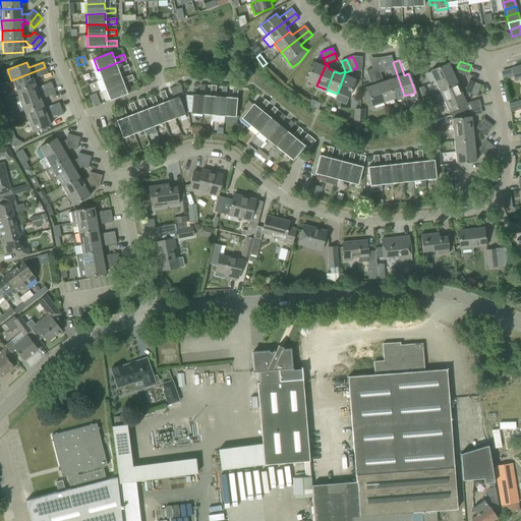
[(306,80),(316,85),(326,64),(325,63),(320,65),(313,62),(306,80)]
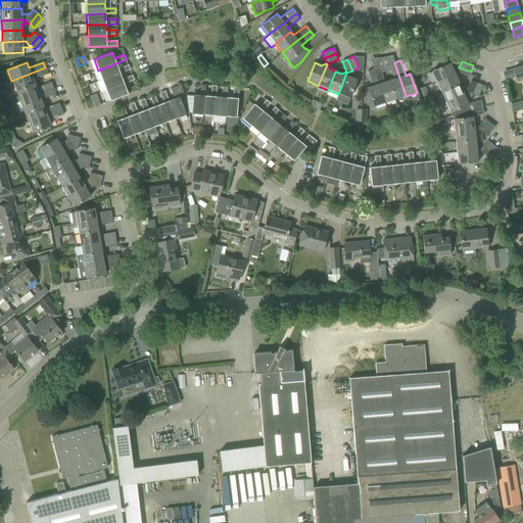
[(393,79),(388,81),(394,100),(406,96),(394,62),(388,64),(393,79)]
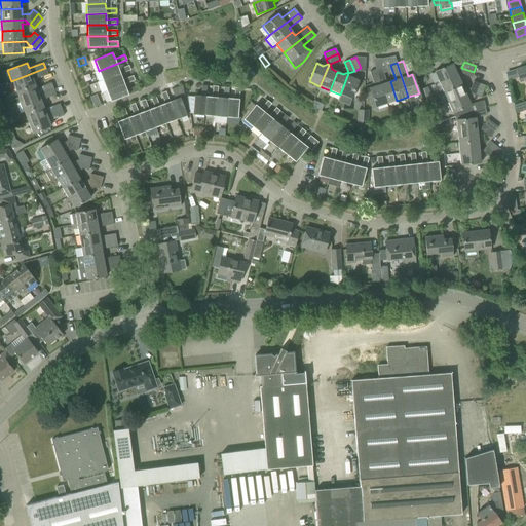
[(99,71),(103,81),(120,74),(130,70),(128,66),(118,69),(116,64),(99,71)]
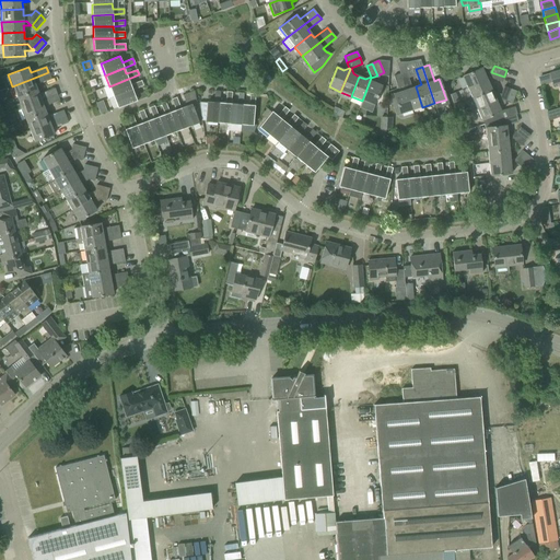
[(462,77),(467,88),(489,78),(490,77),(485,74),(482,68),(462,77)]
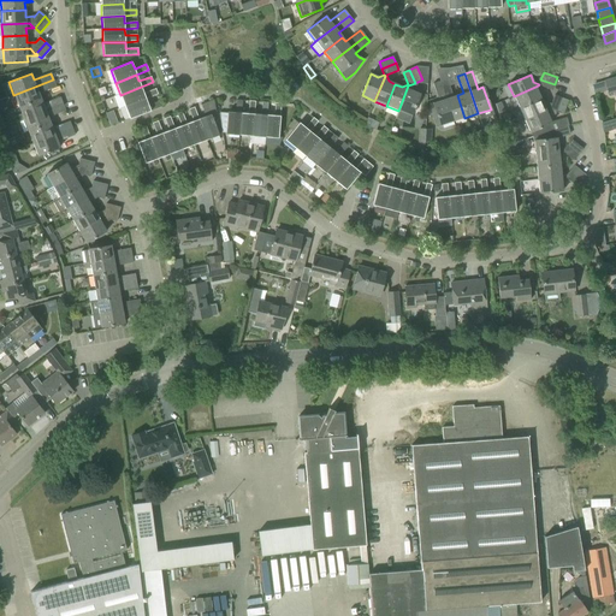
[(615,77),(605,81),(609,94),(615,92),(615,77)]
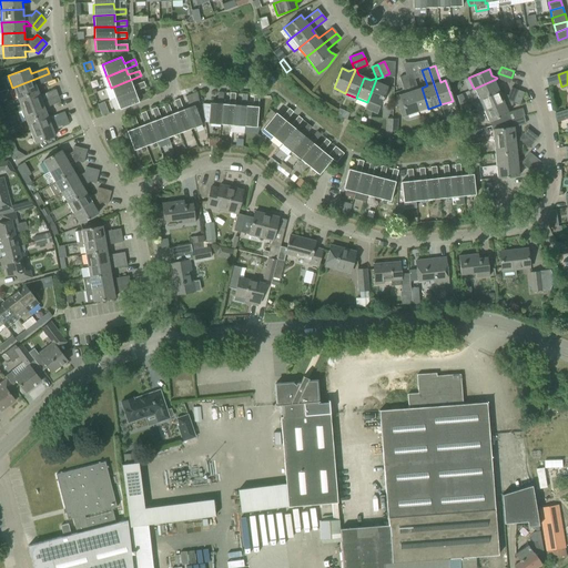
[(12,88),(17,99),(30,94),(38,91),(36,87),(51,80),(49,73),(12,88)]
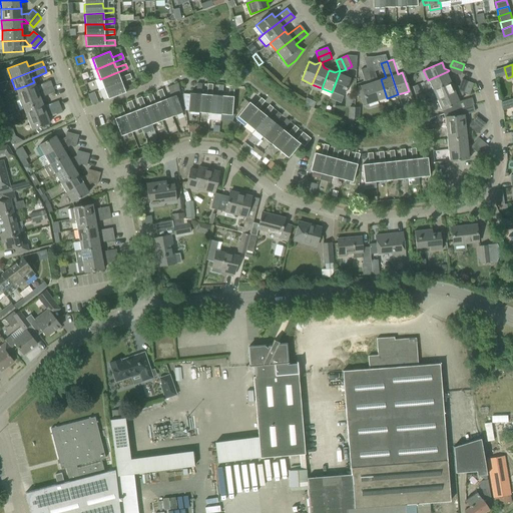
[(372,66),(366,68),(377,101),(387,98),(381,79),(377,80),(372,66)]
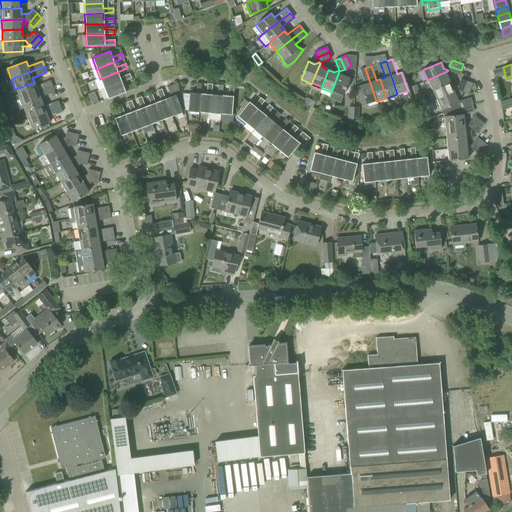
[(427,80),(431,90),(449,82),(447,76),(449,71),(459,75),(461,70),(449,66),(448,70),(447,71),(427,80)]
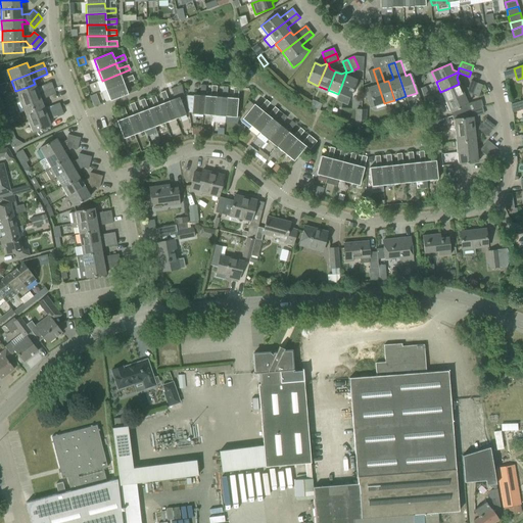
[(384,103),(373,69),(368,72),(372,83),(373,83),(374,86),(365,89),(364,99),(367,99),(370,108),(384,103)]
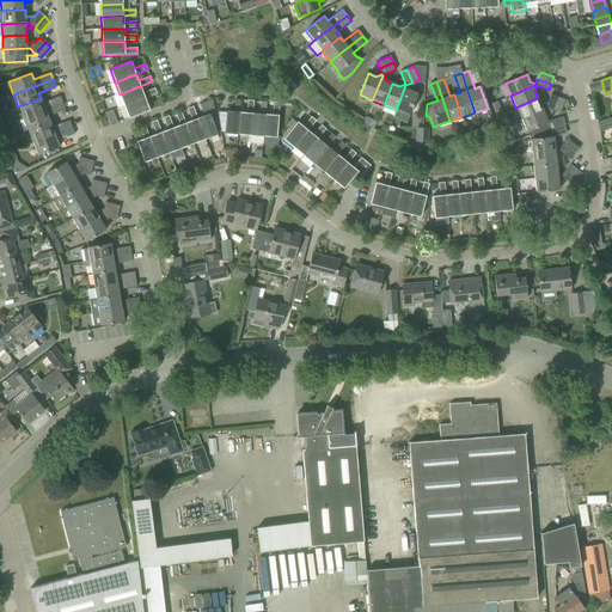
[(405,85),(396,110),(392,117),(405,122),(417,93),(410,90),(412,83),(405,85)]
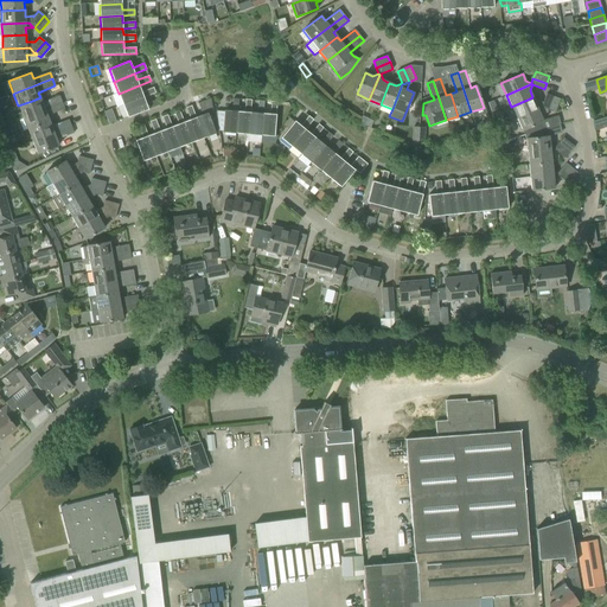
[(119,94),(123,106),(144,98),(144,97),(155,93),(153,88),(141,91),(139,85),(119,94)]
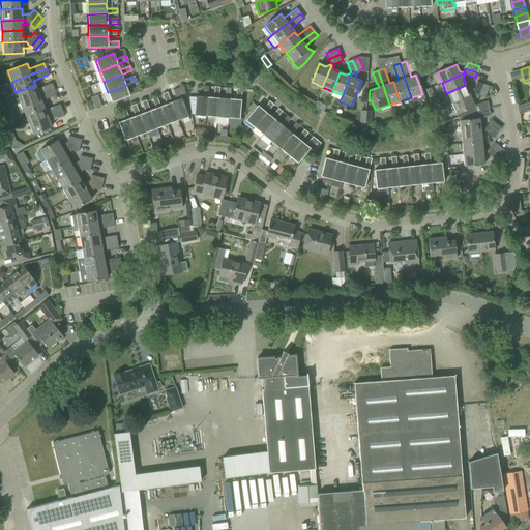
[(446,93),(451,104),(472,94),(477,96),(482,84),(477,82),(474,89),(470,88),(467,89),(465,85),(446,93)]
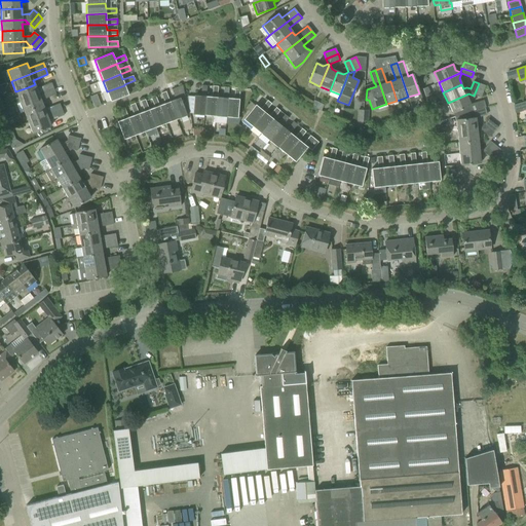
[(14,99),(16,103),(53,89),(51,83),(37,88),(35,84),(28,87),(15,91),(17,97),(14,99)]
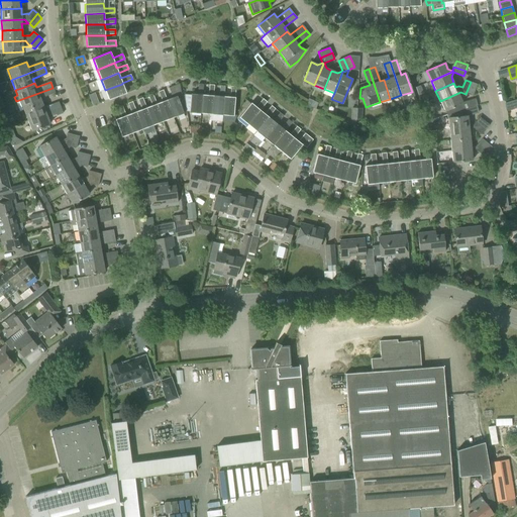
[(471,82),(466,94),(467,94),(473,96),(477,85),(471,82)]
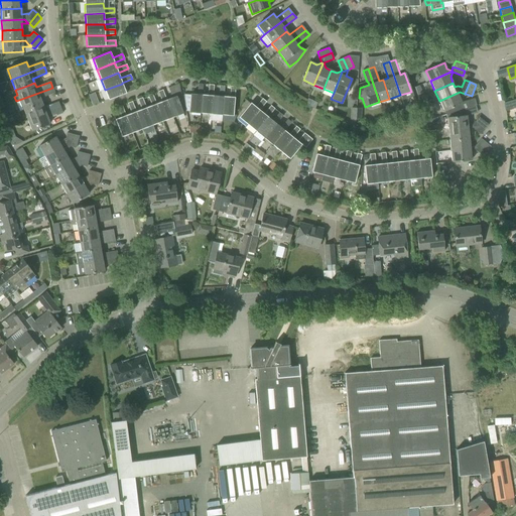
[(122,84),(105,90),(109,100),(136,89),(134,85),(124,89),(122,84)]
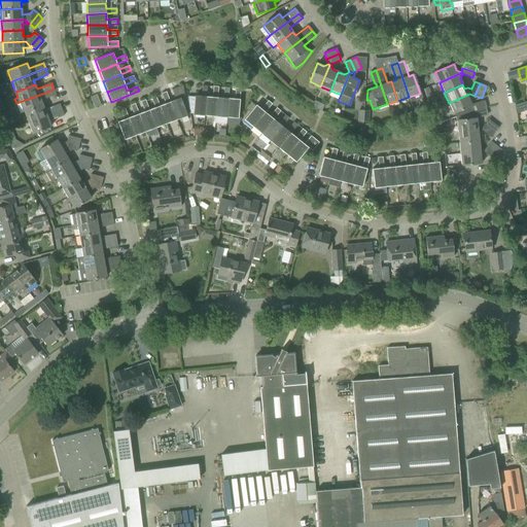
[(175,100),(170,102),(176,119),(187,115),(180,98),(184,97),(182,85),(172,90),(175,100)]
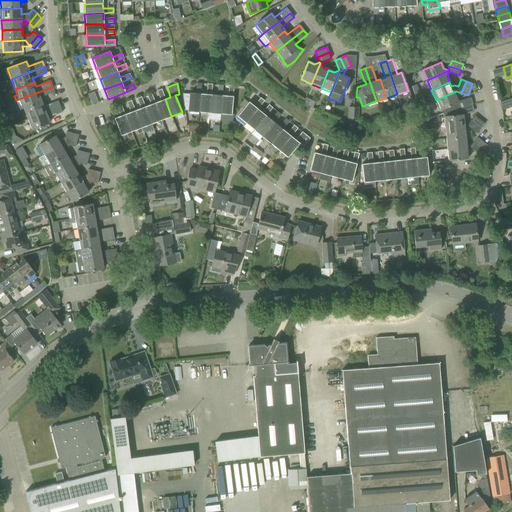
[(187,111),(198,112),(200,94),(201,83),(196,83),(195,94),(189,93),(187,111)]
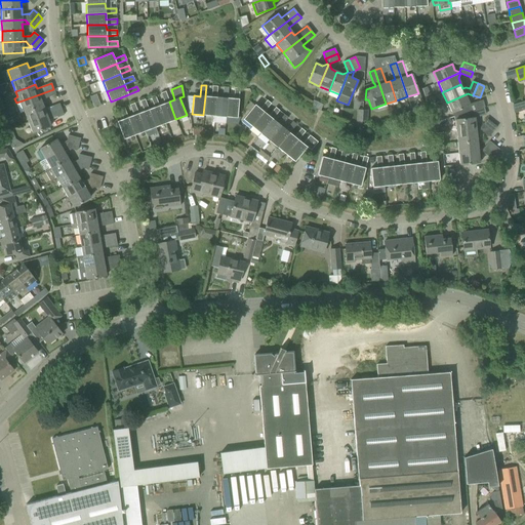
[(203,115),(214,116),(216,97),(217,86),(212,86),(211,96),(205,96),(203,115)]
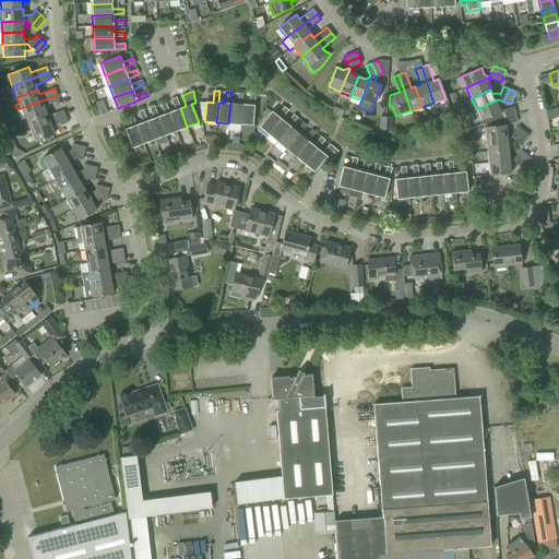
[(228,123),(240,125),(242,104),(244,93),(238,93),(237,104),(230,104),(228,123)]
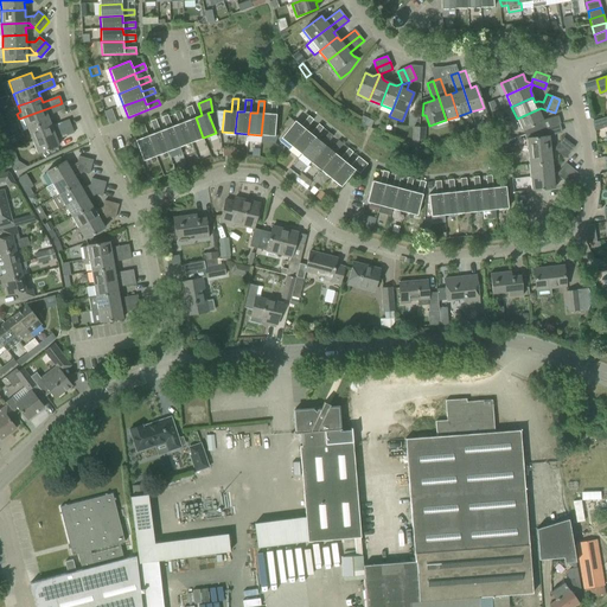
[(263,113),(261,135),(274,136),(276,102),(270,102),(270,114),(263,113)]
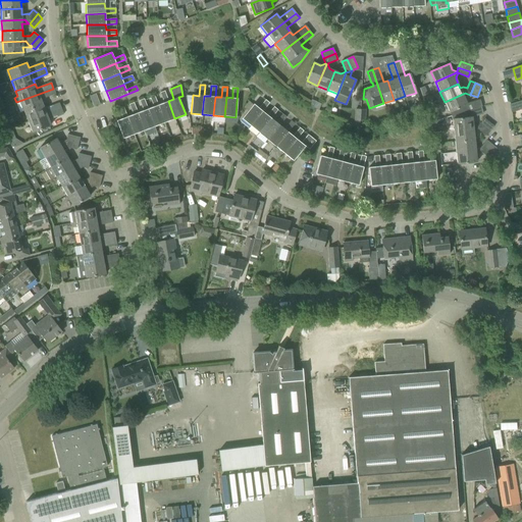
[(18,113),(23,111),(43,104),(41,100),(55,94),(53,89),(16,102),(14,103),(18,113)]
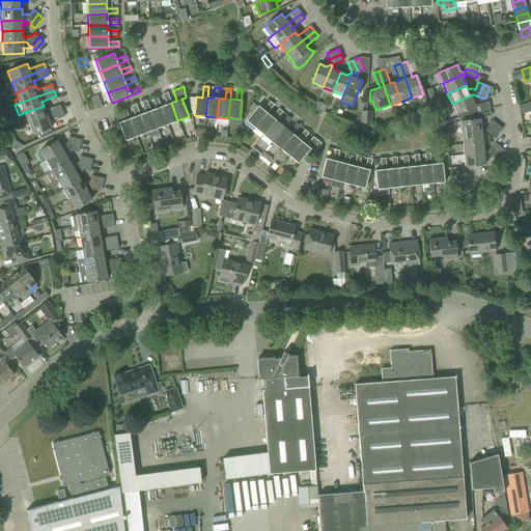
[(166,105),(161,107),(167,124),(177,120),(171,103),(167,92),(163,94),(166,105)]
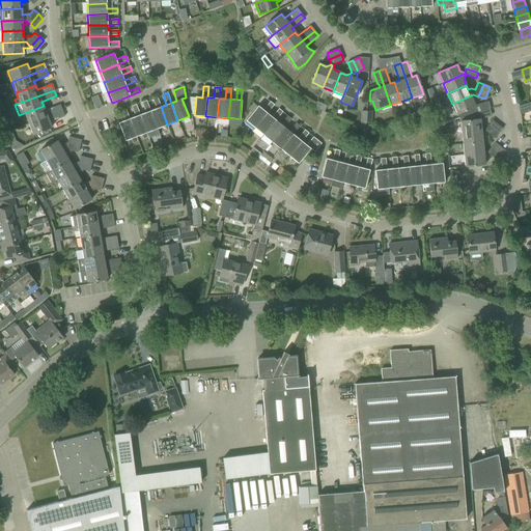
[(458,118),(468,115),(478,113),(475,106),(473,102),(478,99),(479,96),(478,96),(473,94),(452,104),(458,118)]
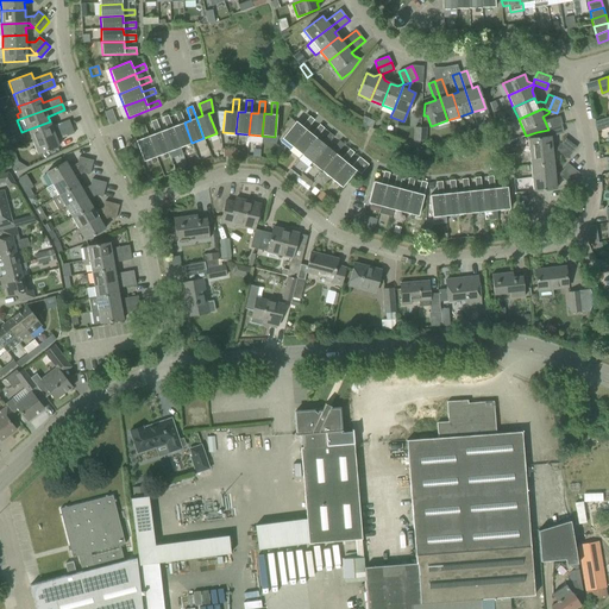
[(179,125),(173,127),(180,148),(192,143),(184,123),(180,111),(174,113),(179,125)]
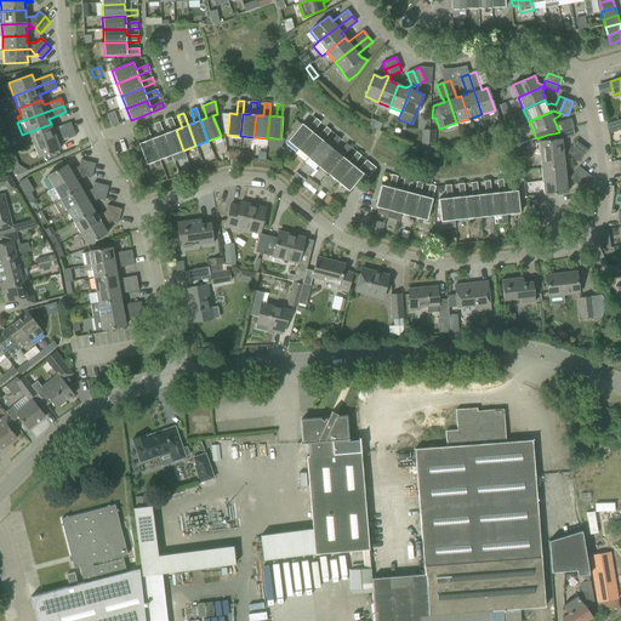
[(170,131),(164,135),(171,155),(183,151),(176,130),(171,118),(165,120),(170,131)]
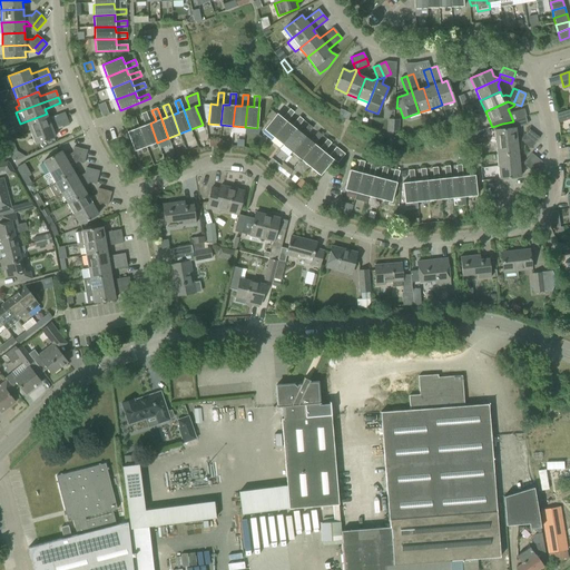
[(274,138),(286,121),(294,112),(290,109),(282,118),(277,114),(264,129),(274,138)]
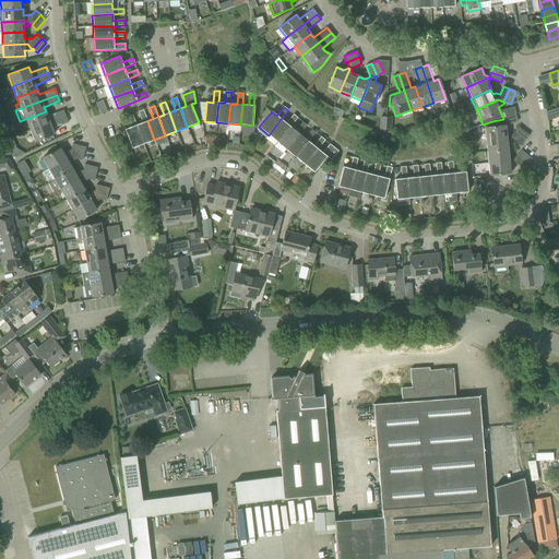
[(558,107),(546,111),(548,118),(558,115),(558,107)]
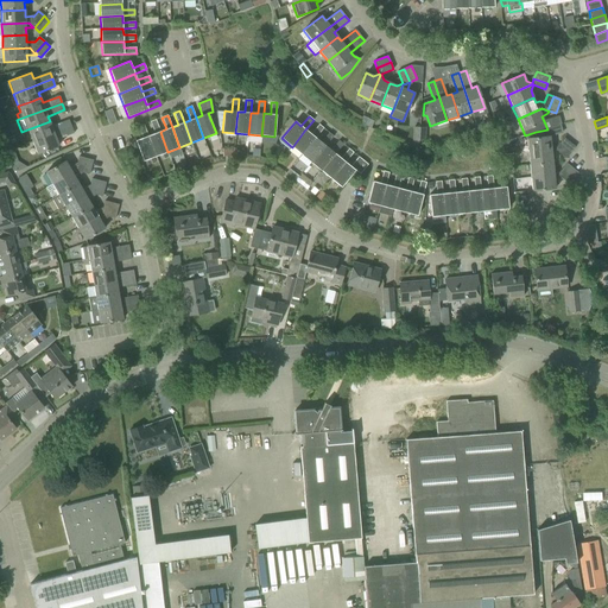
[(27,130),(32,141),(71,127),(69,120),(51,126),(50,121),(27,130)]
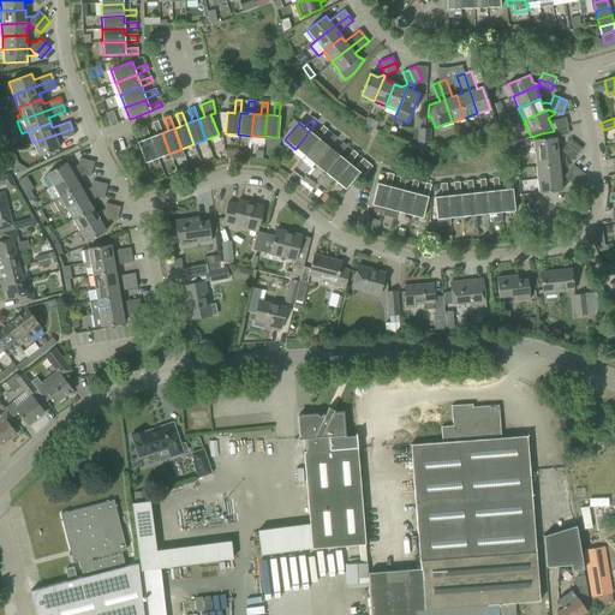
[(156,135),(150,137),(157,159),(169,154),(162,133),(157,121),(151,124),(156,135)]
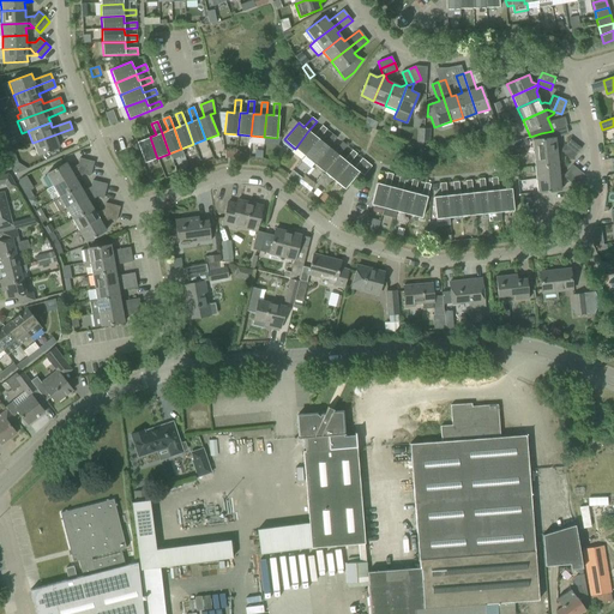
[(157,158),(150,137),(145,126),(139,127),(144,139),(137,142),(145,163),(157,158)]
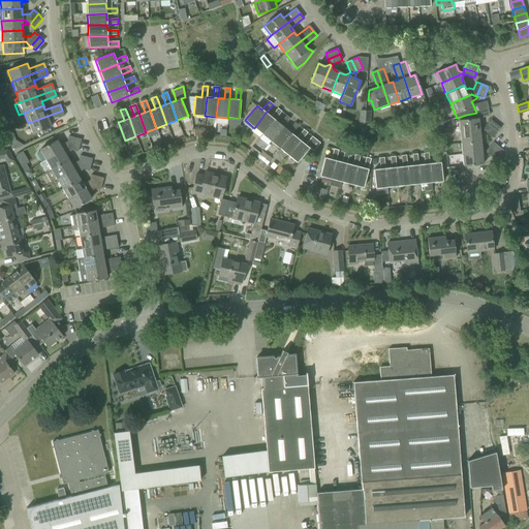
[(254,128),(262,134),(275,120),(281,112),(277,109),(271,117),(266,113),(254,128)]
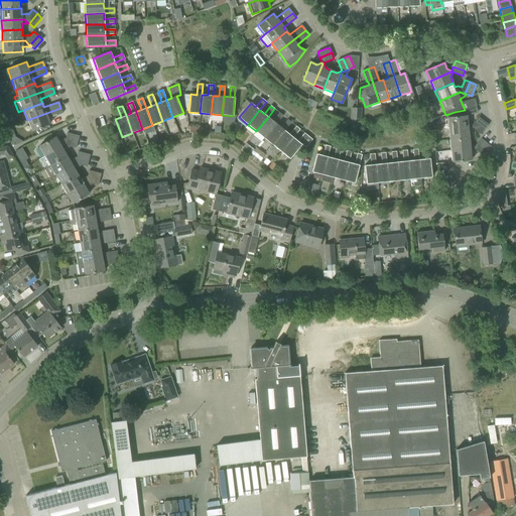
[(60,108),(27,120),(30,130),(50,123),(48,119),(62,113),(60,108)]
